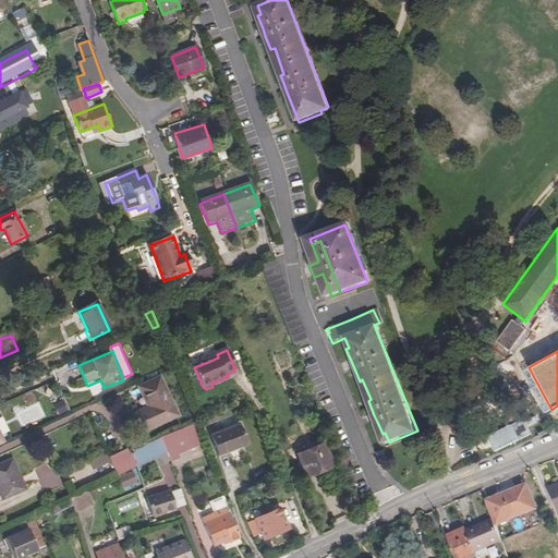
[(150,413),(142,419),(148,432),(178,419),(160,381),(140,391),(149,411),(150,413)]
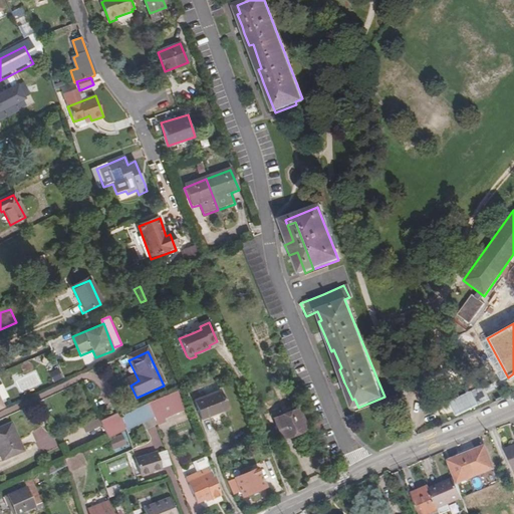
[(195,405),(222,394),(218,386),(192,397),(195,405)]
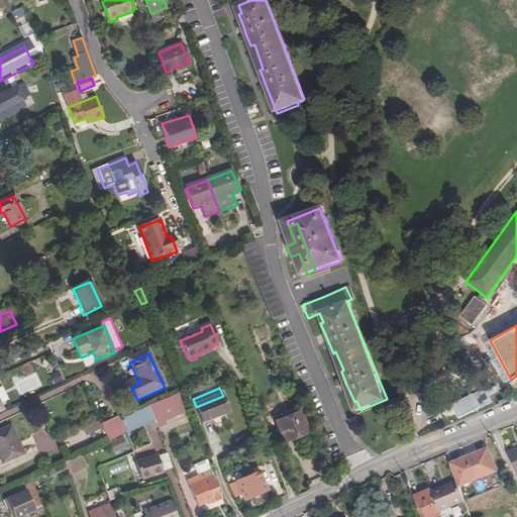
[(223,396),(196,407),(204,425),(230,414),(223,396)]
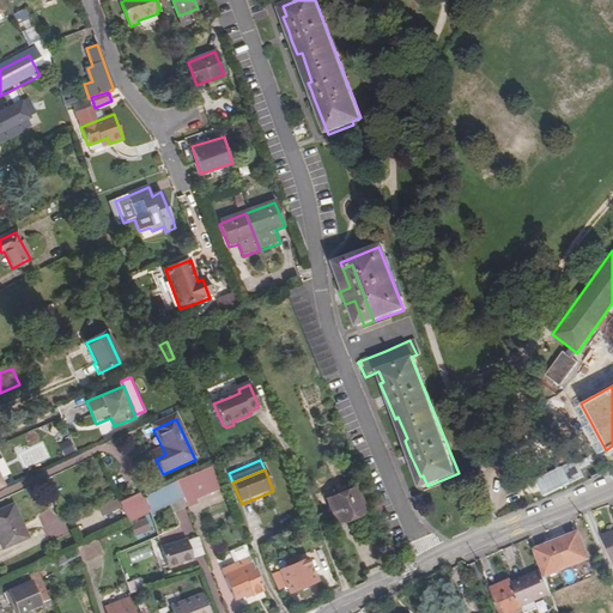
[(213,473),(178,486),(183,496),(184,501),(188,511),(198,508),(195,503),(222,493),(213,473)]
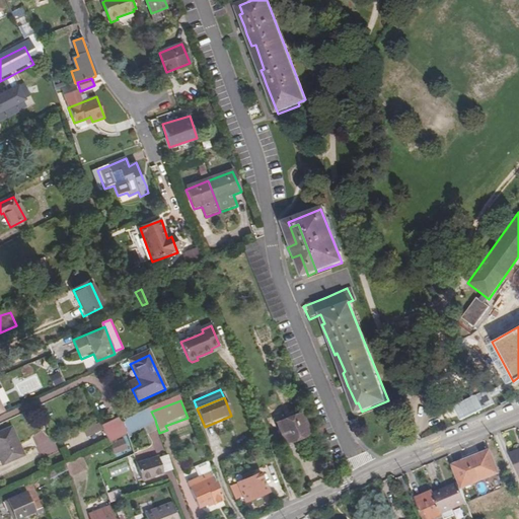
[(156,424),(155,420),(151,412),(151,410),(127,421),(132,434),(156,424)]
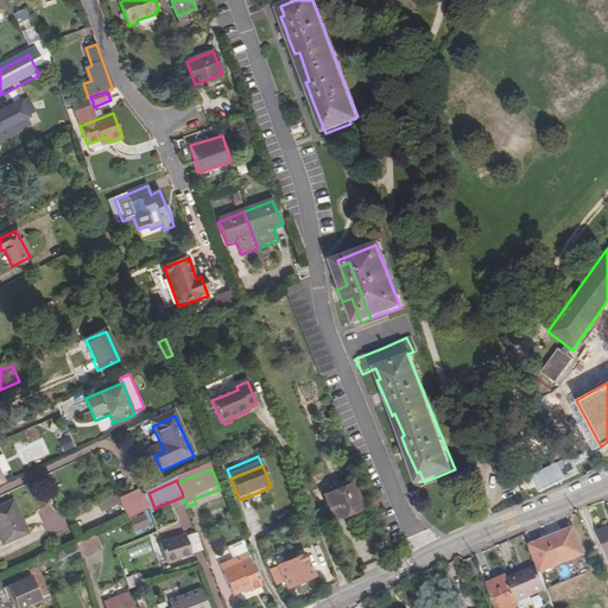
[(352,483),(322,495),(331,519),(361,507),(352,483)]
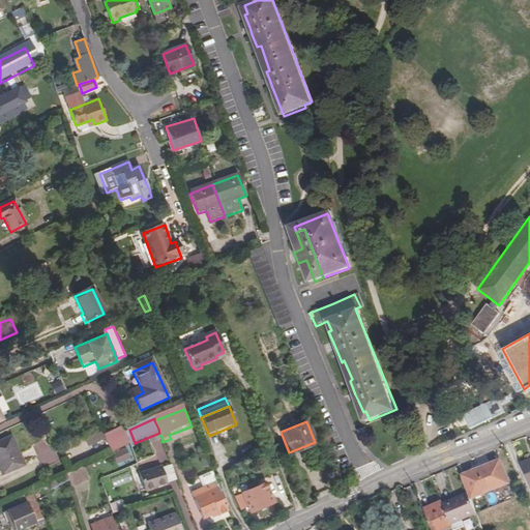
[(87,449),(102,442),(99,436),(84,442),(87,449)]
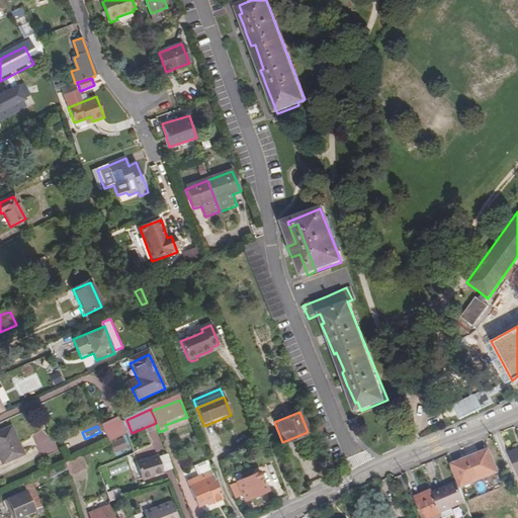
[(0,463),(19,456),(9,428),(0,431),(0,463)]
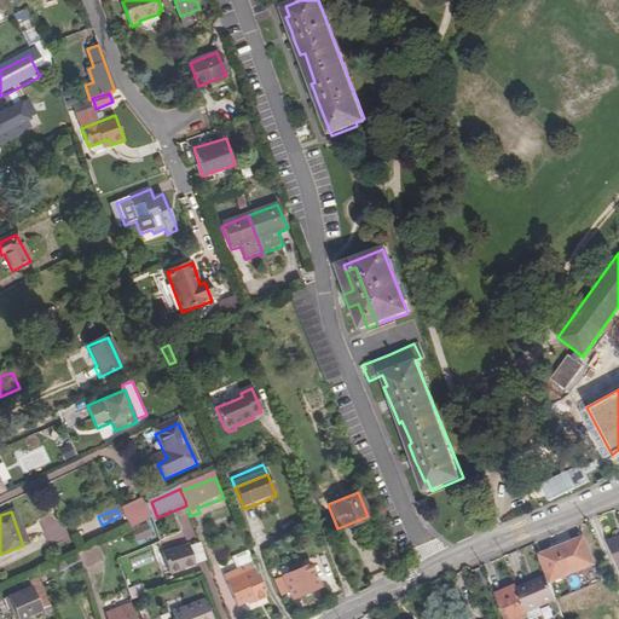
[(131,528),(136,543),(154,536),(149,522),(131,528)]
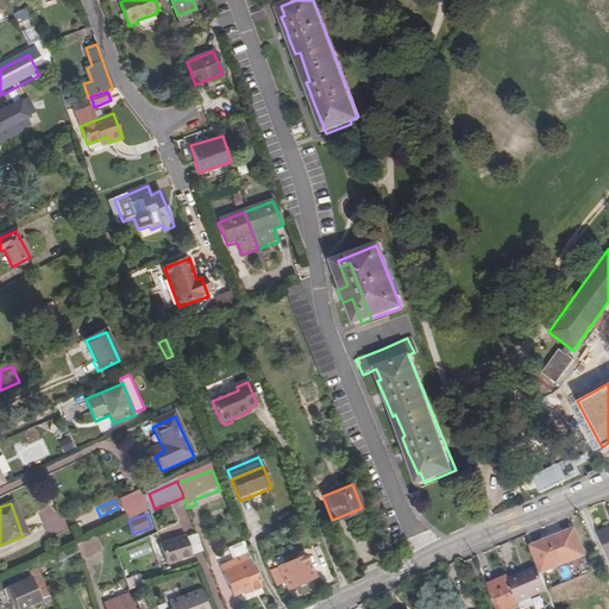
[(545,571),(585,554),(575,528),(534,545),(545,571)]
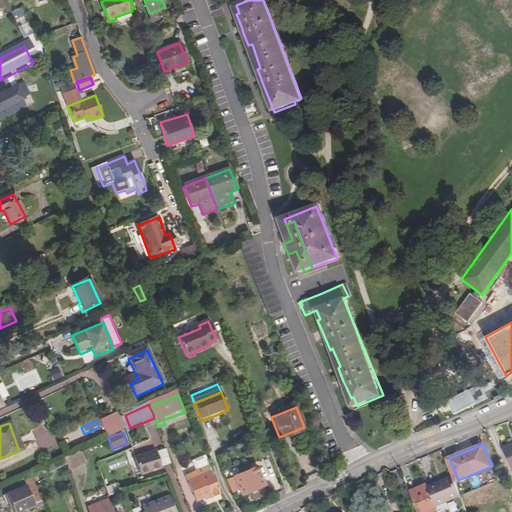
[(155,450),(133,458),(139,474),(160,466),(155,450)]
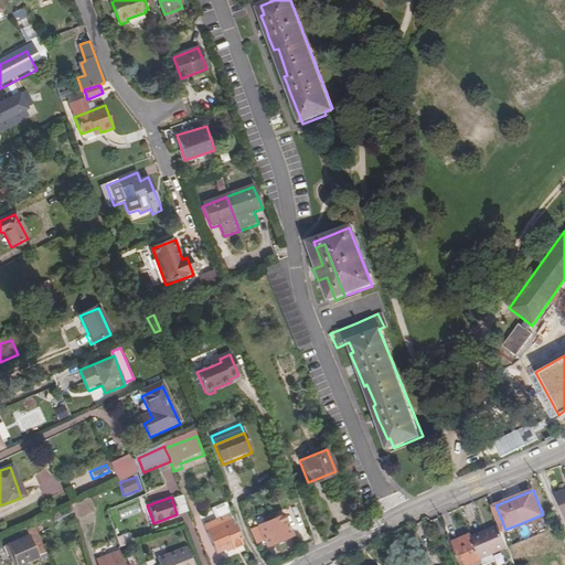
[(97,515),(91,500),(72,509),(76,523),(97,515)]
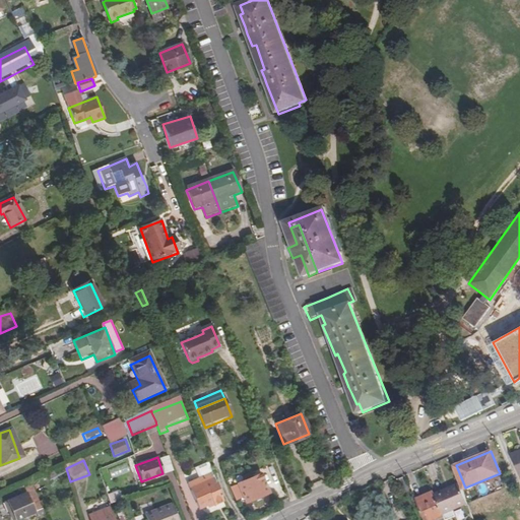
[(112,479),(130,472),(126,462),(108,469),(112,479)]
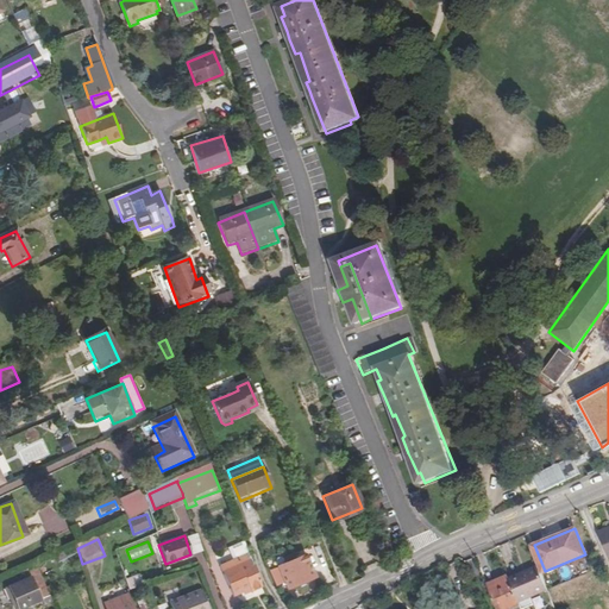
[(250,591),(261,588),(252,565),(244,541),(228,548),(234,560),(218,567),(230,596),(242,591),(249,589),(250,591)]
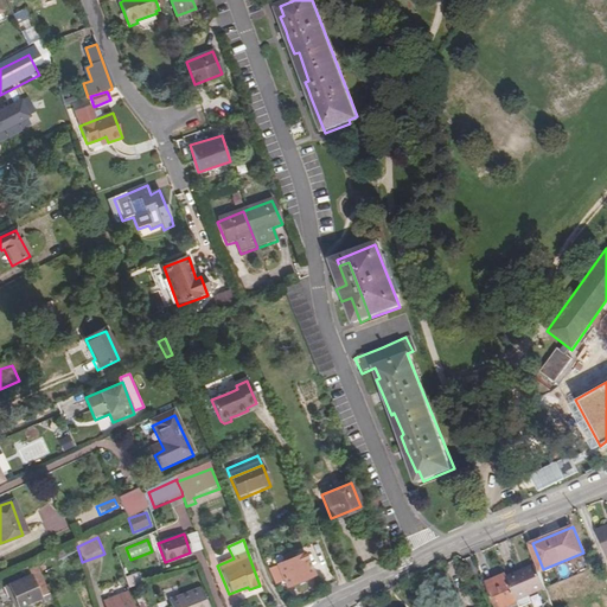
[(313,576),(305,555),(296,557),(286,562),(278,566),(279,570),(270,574),(274,583),(283,580),(286,587),(313,576)]
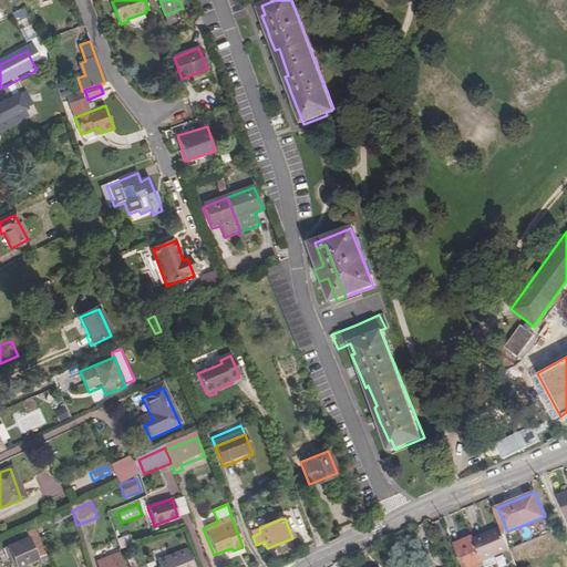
[(29,544),(39,540),(40,539),(34,527),(24,533),(29,544)]
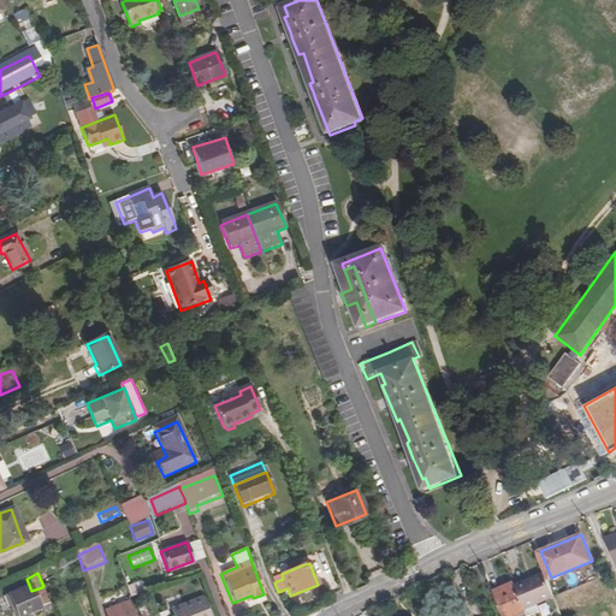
[(556,598),(546,574),(515,586),(526,610),(538,605),(556,598)]
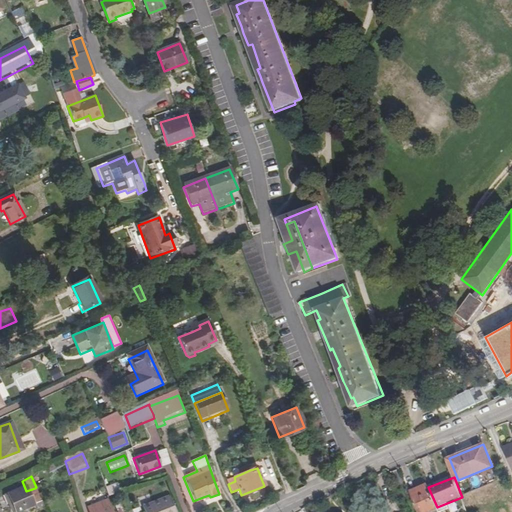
[(412,493),(428,487),(426,483),(410,490),(412,493)]
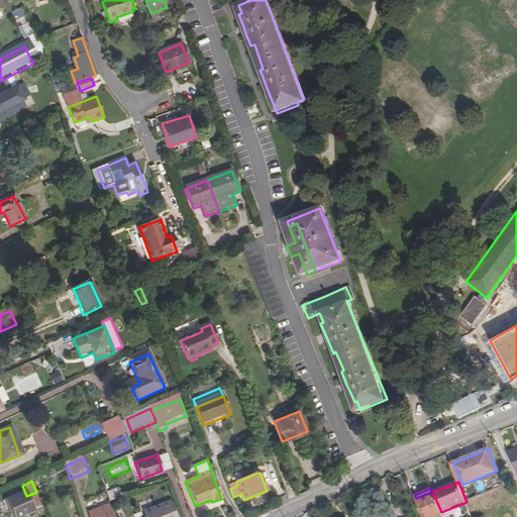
[(121,498),(118,490),(107,494),(109,502),(121,498)]
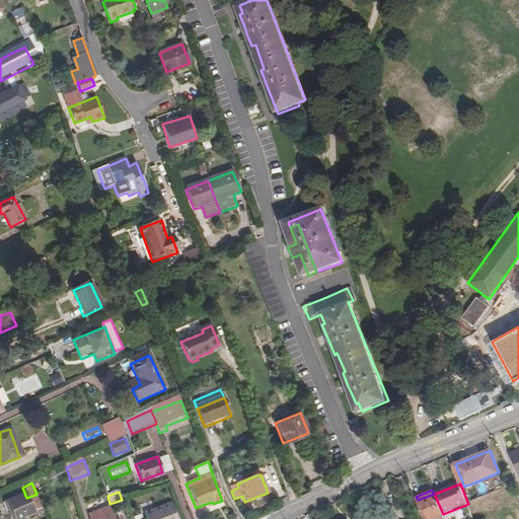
[(443,514),(434,494),(418,500),(425,518),(434,518),(443,515),(443,514)]
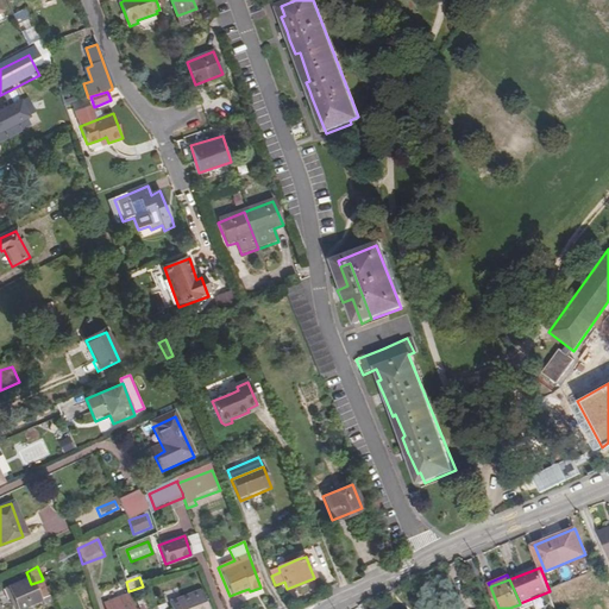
[(36,608),(50,604),(42,581),(31,584),(6,594),(11,606),(13,604),(14,608),(36,608)]
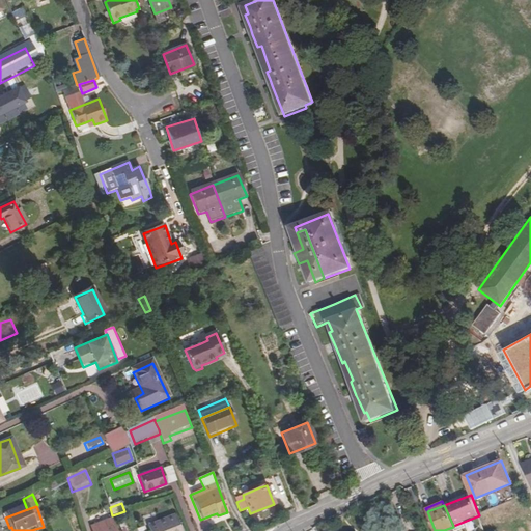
[(180,530),(174,514),(148,526),(149,530),(180,530)]
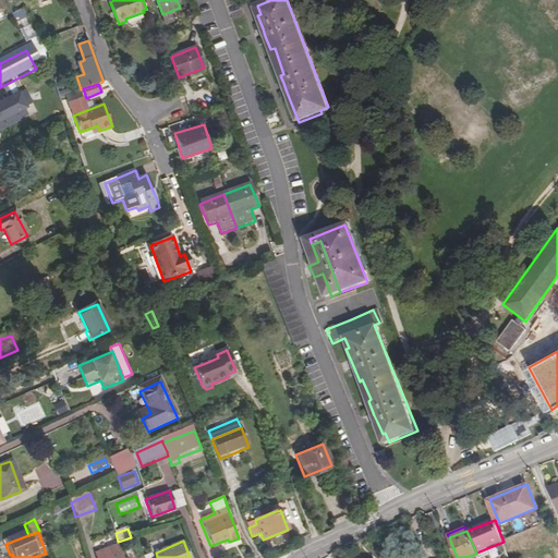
[(138,557),(134,545),(125,548),(128,557),(138,557)]
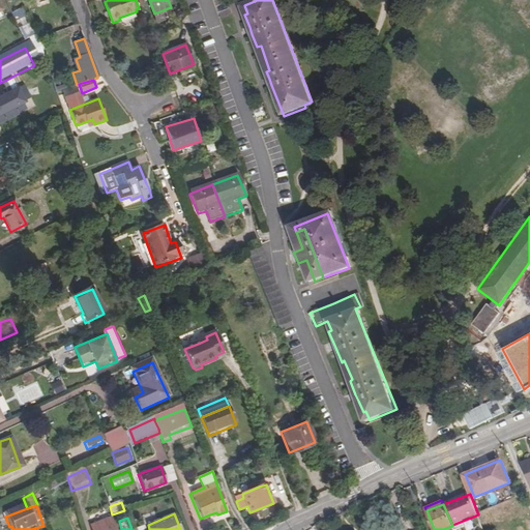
[(116,529),(113,519),(90,527),(91,529),(116,529)]
